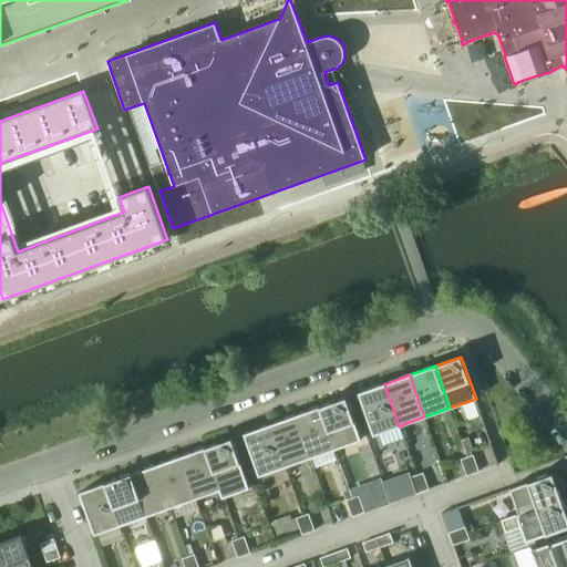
[(384,384),(359,393),(374,435),(399,426),(384,384)]
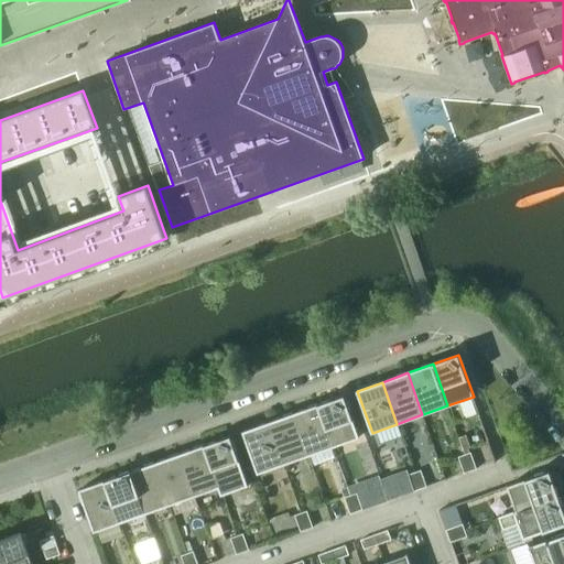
[(345,396),(318,404),(334,446),(359,437),(345,396)]
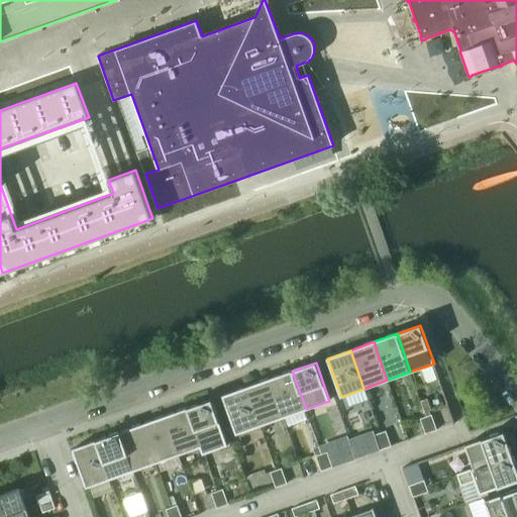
[(292,371),(270,379),(283,417),(306,409),(292,371)]
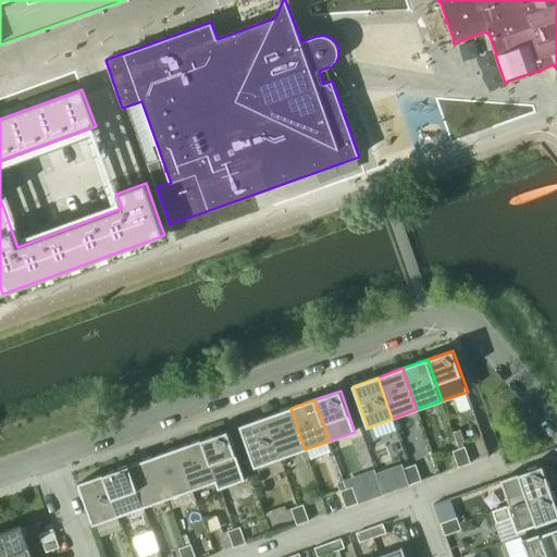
[(291,408),(265,417),(280,458),(305,449),(291,408)]
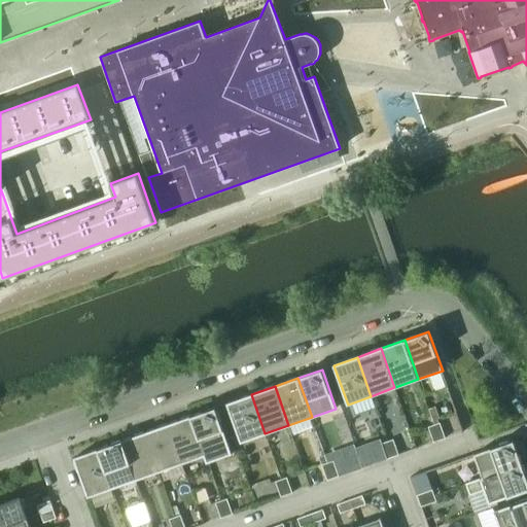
[(407,428),(392,391),(381,396),(395,432),(407,428)]
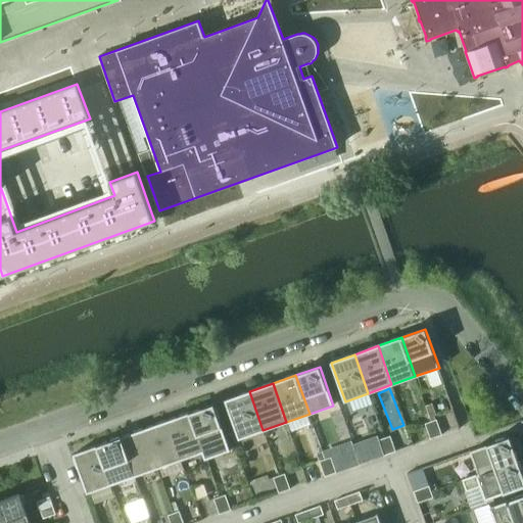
[(249,391),(226,400),(239,439),(263,430),(249,391)]
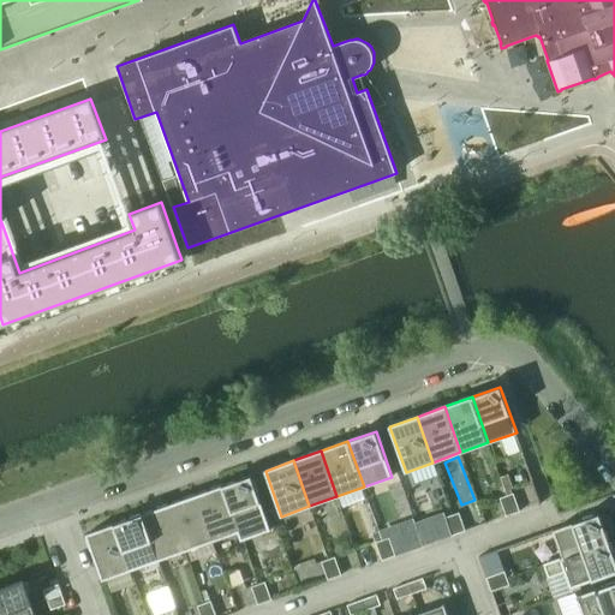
[(251,476),(222,485),(239,531),(242,539),(270,529),(251,476)]
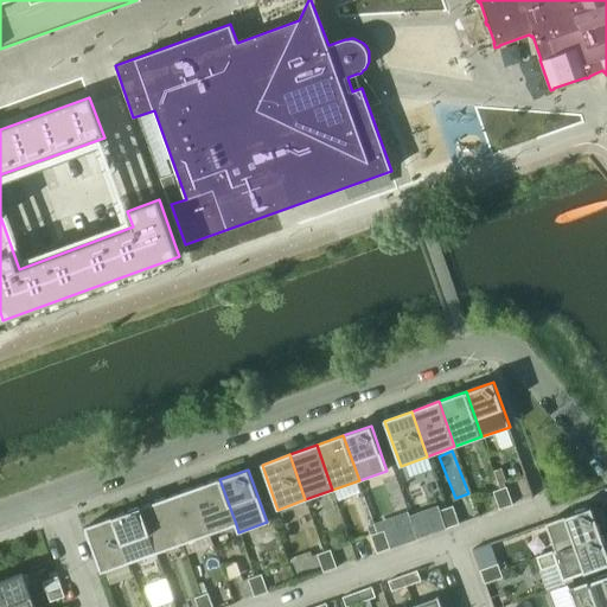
[(219,479),(192,489),(209,534),(236,524),(219,479)]
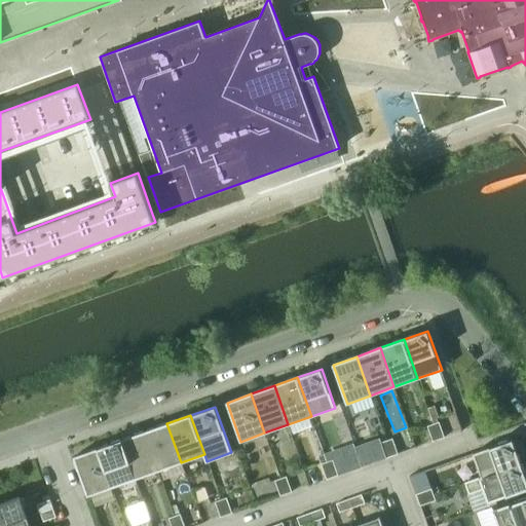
[(442,429),(439,421),(427,425),(430,434),(442,429)]
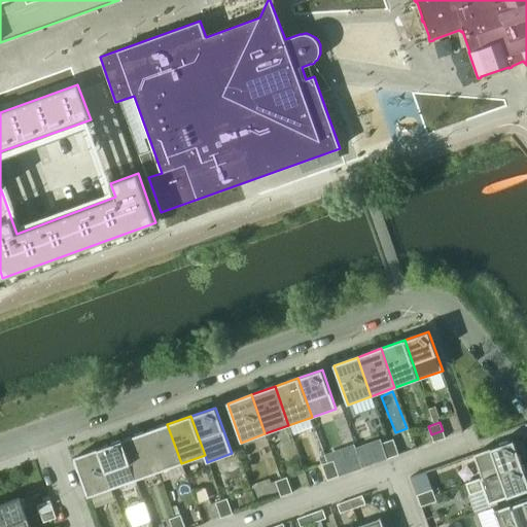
[(167,424),(144,432),(157,471),(181,463),(167,424)]
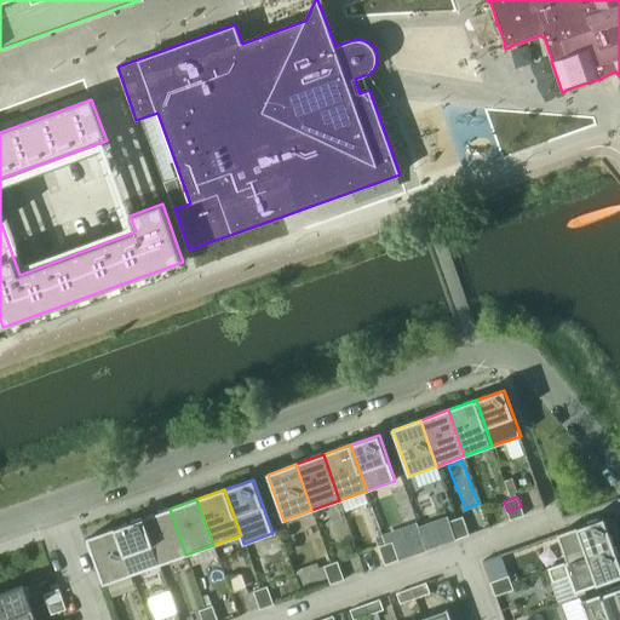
[(524,516),(521,506),(507,511),(510,521),(524,516)]
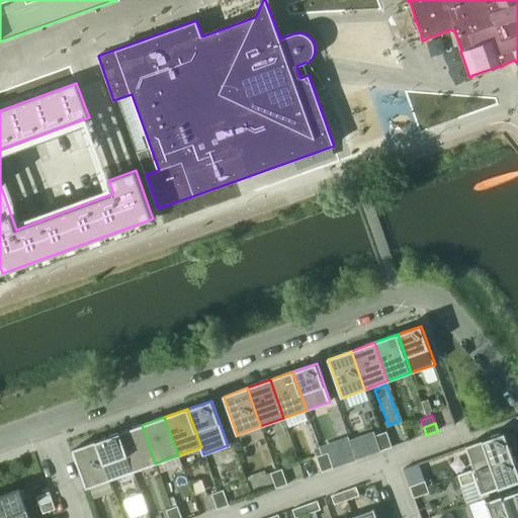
[(142,425),(118,433),(133,471),(155,463),(142,425)]
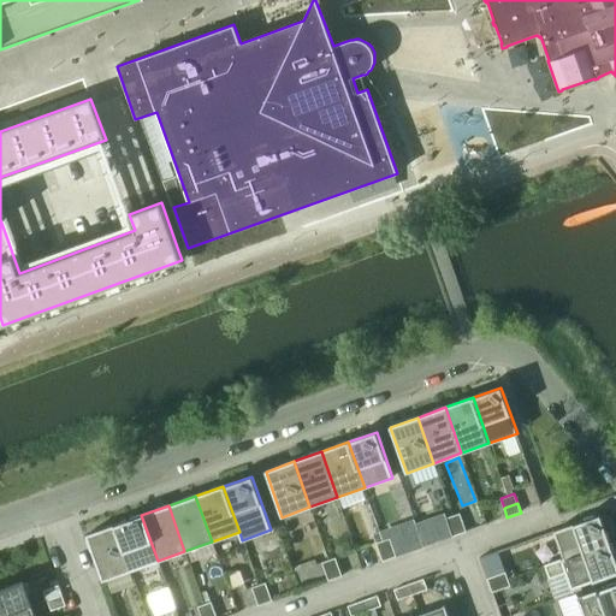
[(463,522),(460,514),(446,519),(450,527),(463,522)]
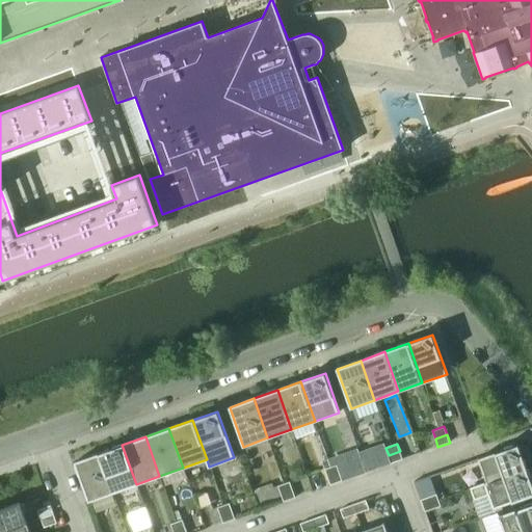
[(122,445),(99,453),(112,493),(136,484),(122,445)]
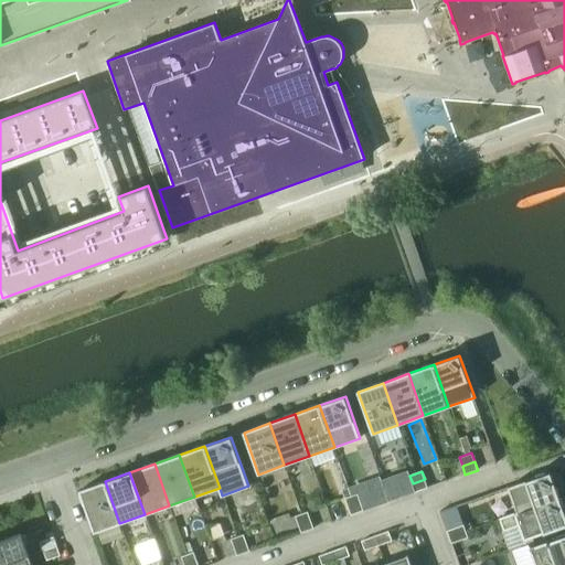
[(560,497),(551,472),(509,487),(518,512),(560,497)]
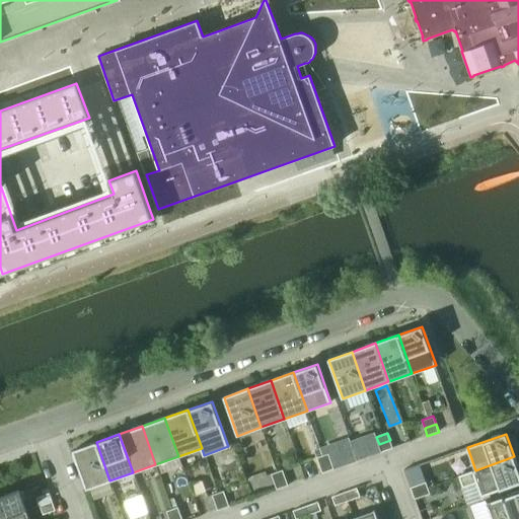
[(393,447),(390,440),(379,444),(381,452),(393,447)]
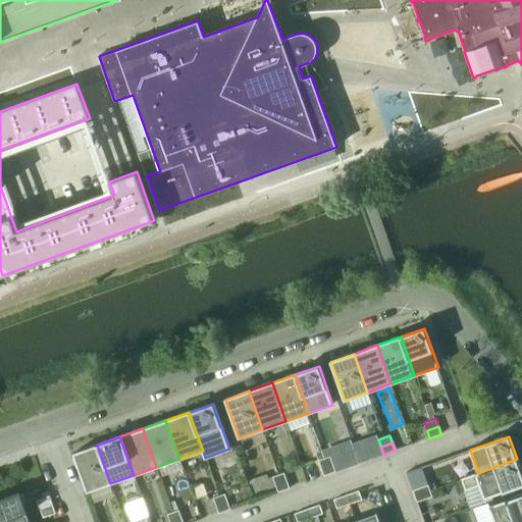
[(97,445),(73,453),(88,492),(110,483),(97,445)]
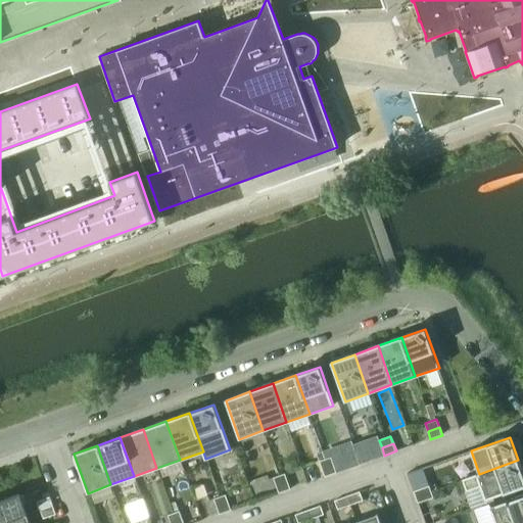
[(334,465),(331,457),(320,461),(322,469),(334,465)]
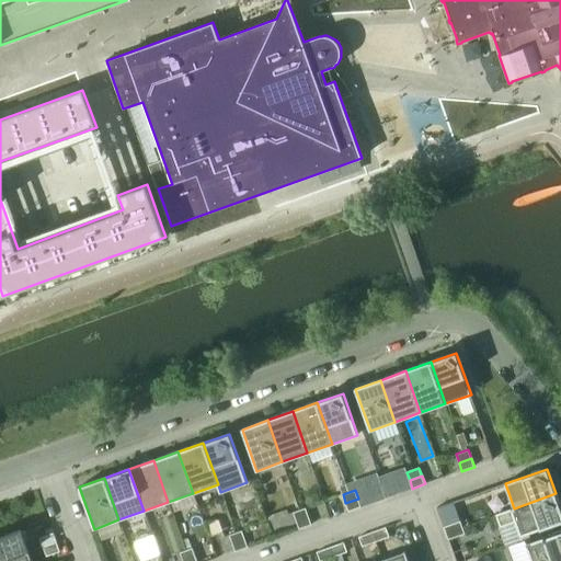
[(560,521),(560,508),(556,493),(514,508),(495,515),(501,527),(516,522),(521,536),(560,521)]
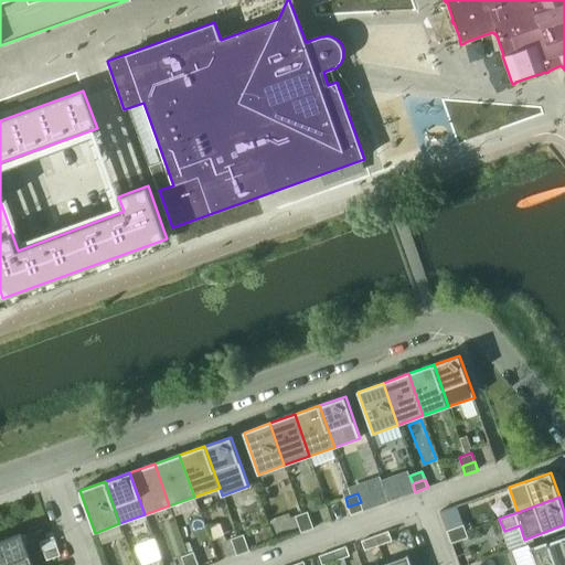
[(364,510),(361,502),(348,507),(351,515),(364,510)]
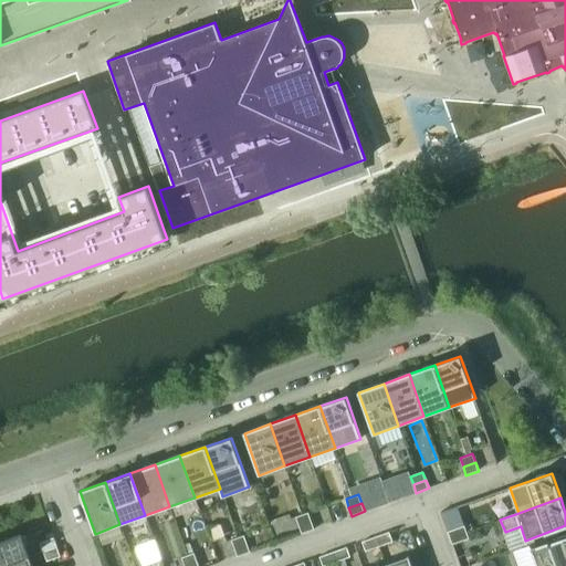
[(312,521),(308,512),(296,516),(299,525),(312,521)]
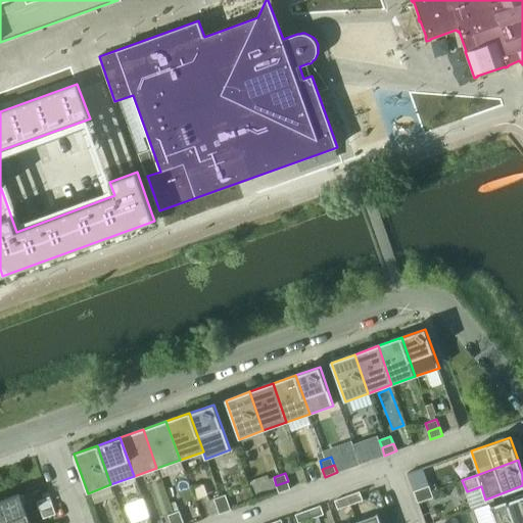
[(290,488),(288,481),(276,485),(279,492),(290,488)]
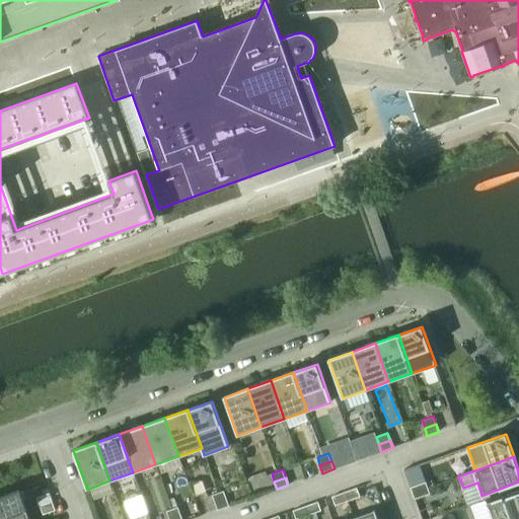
[(426,483),(419,485),(423,497),(430,494),(426,483)]
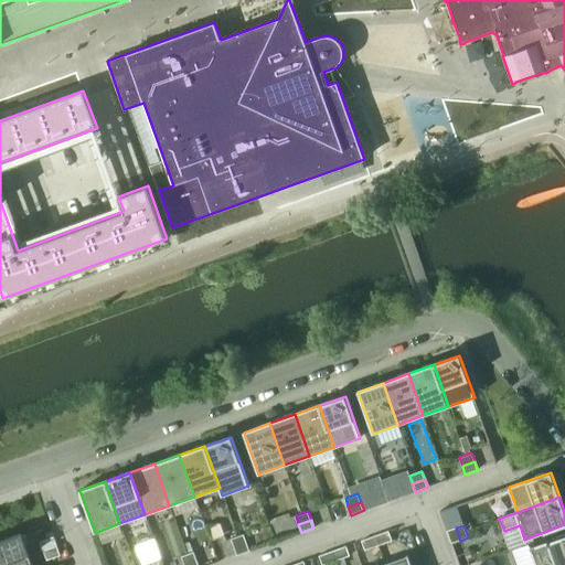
[(456,528),(447,531),(451,543),(460,541),(456,528)]
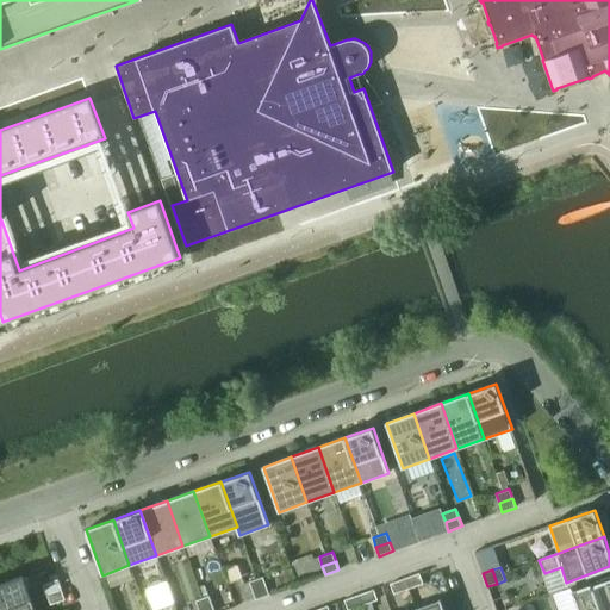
[(391,584),(393,593),(423,583),(419,573),(391,584)]
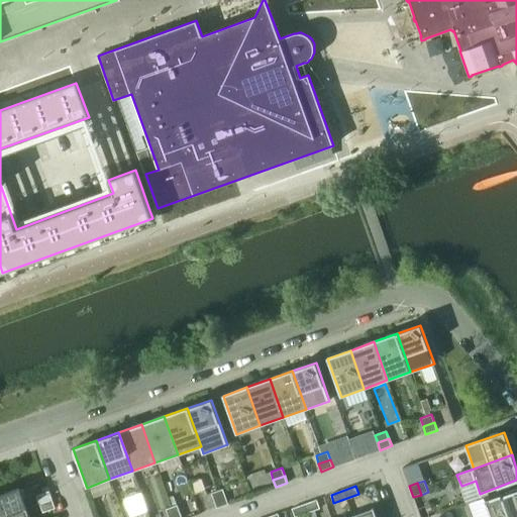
[(0,516),(26,507),(22,497),(26,496),(23,489),(20,490),(19,489),(0,495),(0,516)]
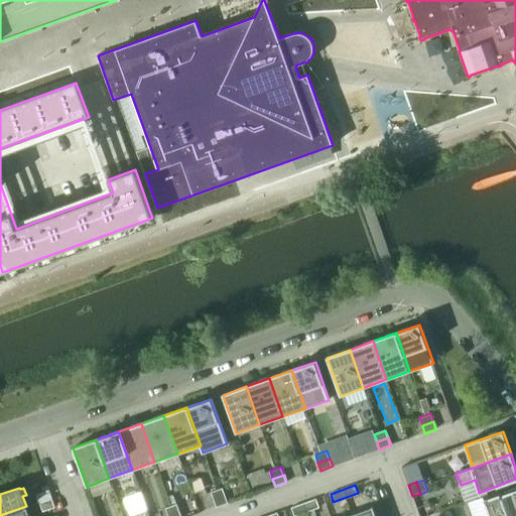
[(226,496),(223,488),(211,492),(214,500),(226,496)]
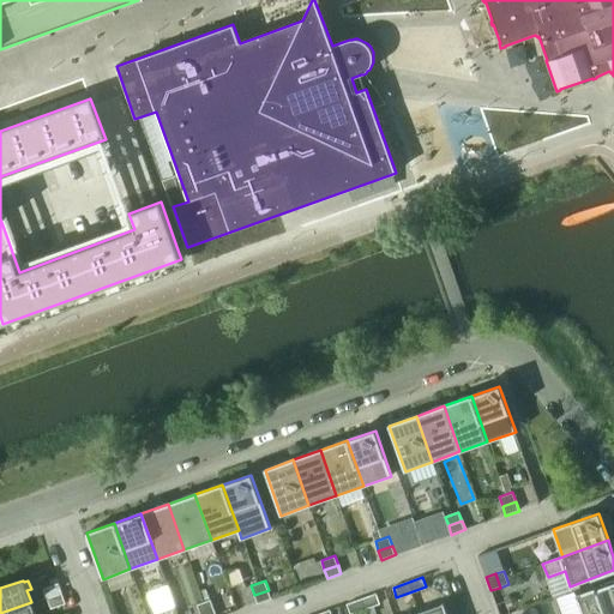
[(611,613),(613,613),(613,582),(576,595),(582,613),(611,613)]
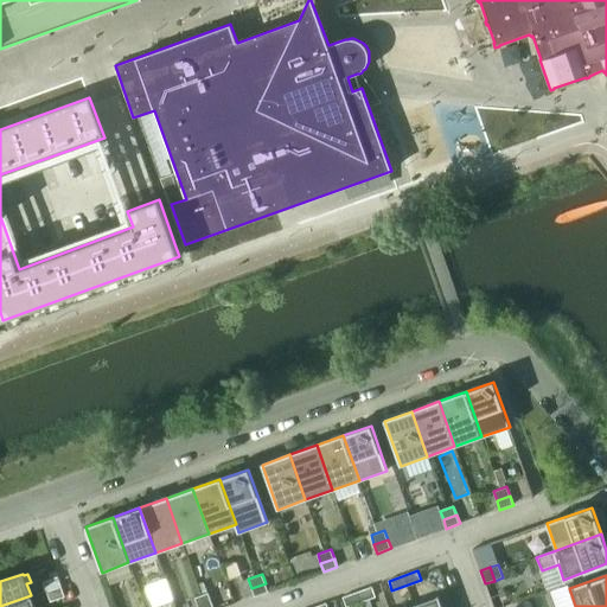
[(44,581),(51,601),(65,596),(58,576),(44,581)]
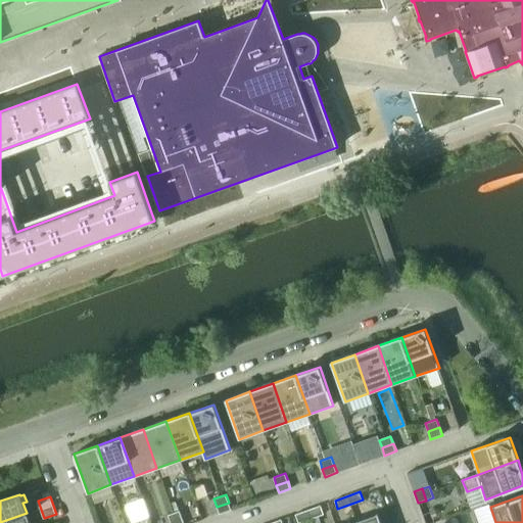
[(231,510),(229,503),(217,507),(220,514),(231,510)]
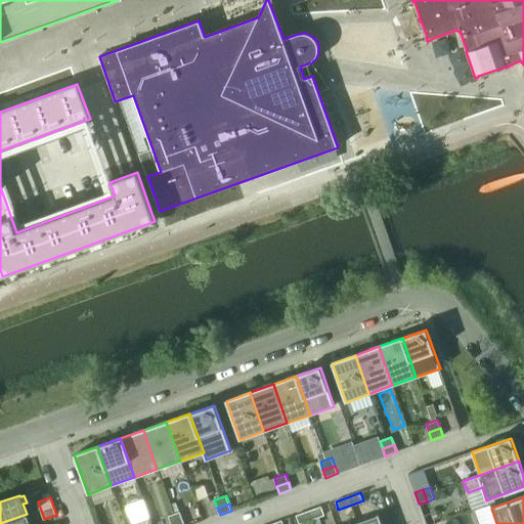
[(296,516),(299,523),(324,515),(321,507),(296,516)]
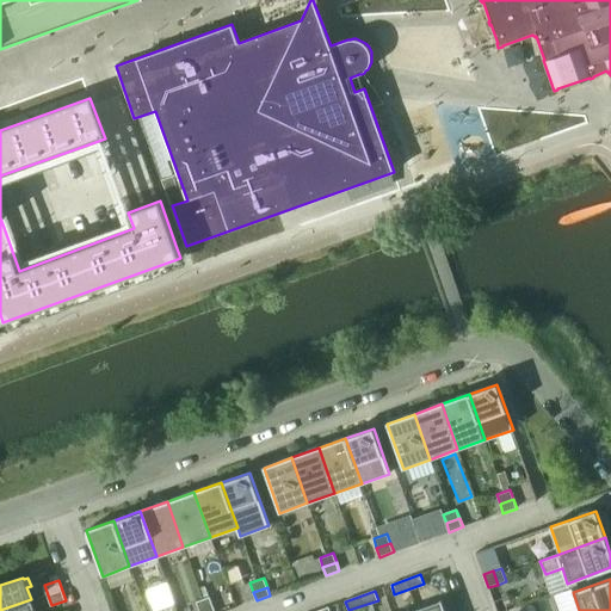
[(213,606),(210,597),(196,602),(199,610),(213,606)]
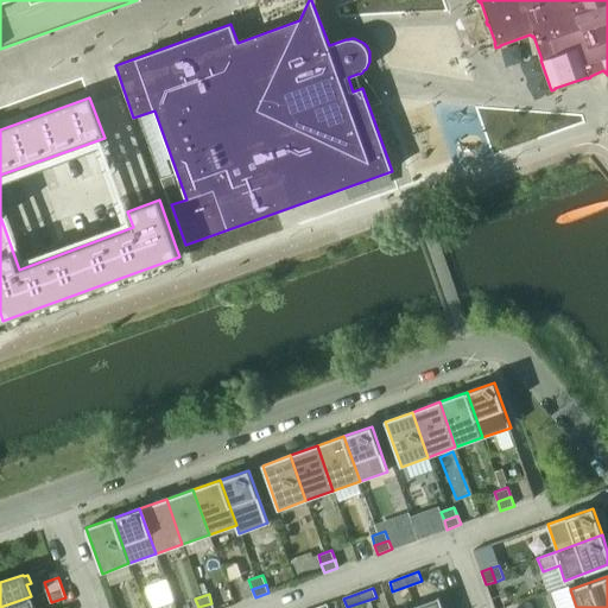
[(0,607),(35,607),(31,596),(0,607)]
